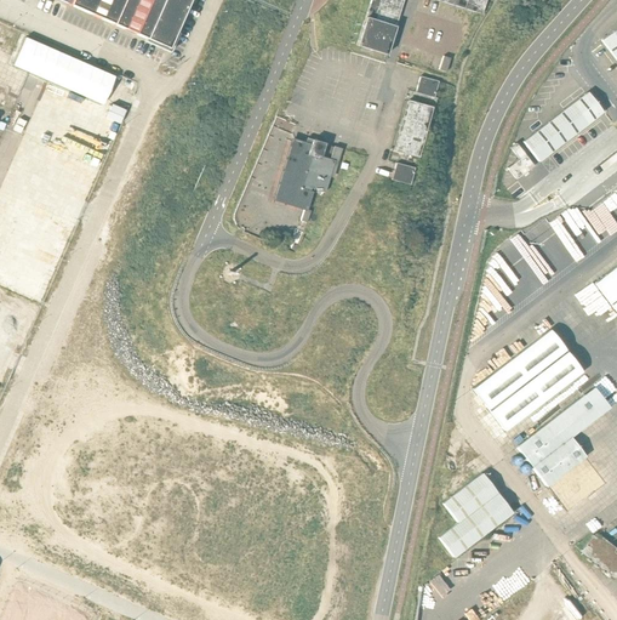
[(72,0),(70,4),(114,23),(124,0),(72,0)]
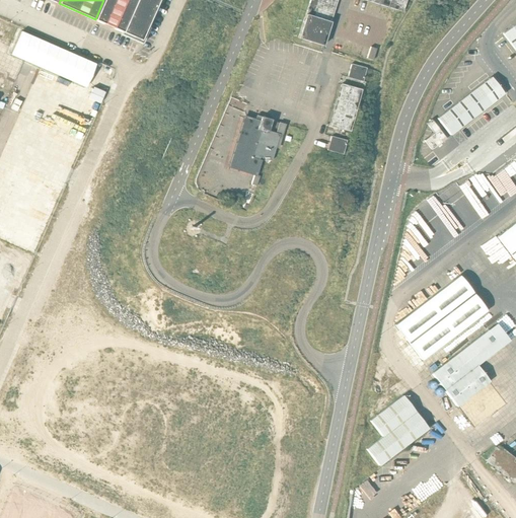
[(103,0),(95,19),(95,20),(96,19),(142,40),(160,0),(103,0)]
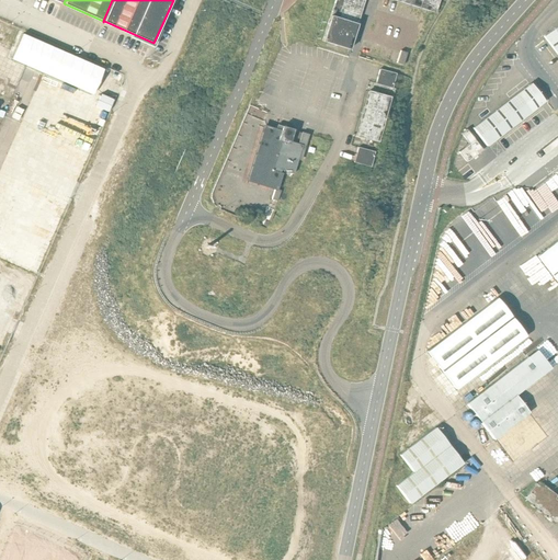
[(338,0),(325,41),(351,48),(352,48),(366,0),(400,0),(435,11),(437,12),(441,0),(338,0)]
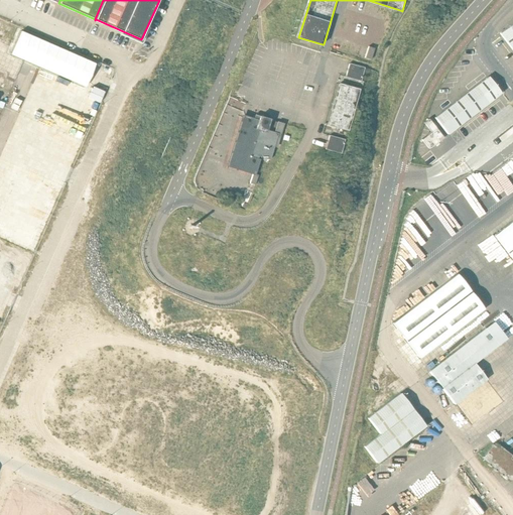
[(512,24),(502,32),(512,46),(512,24)]
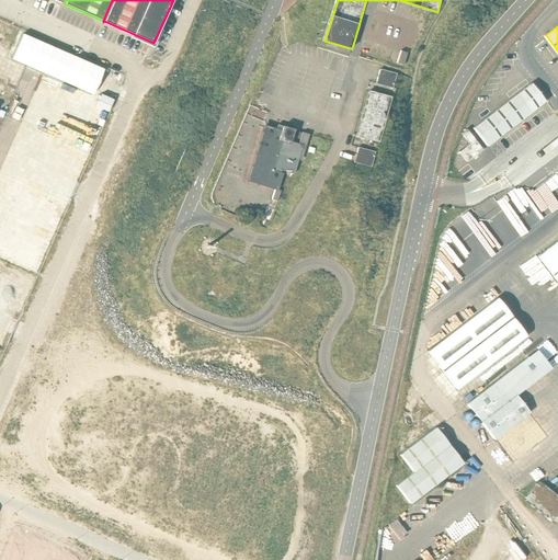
[(25,33),(14,58),(94,93),(105,68),(25,33)]
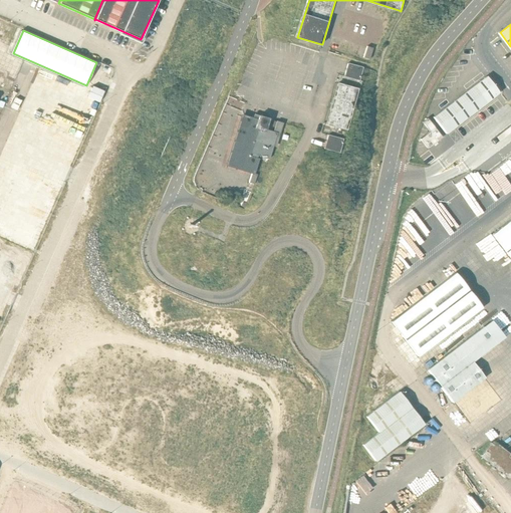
[(368,46),(365,57),(371,59),(374,47),(369,45),(368,46)]
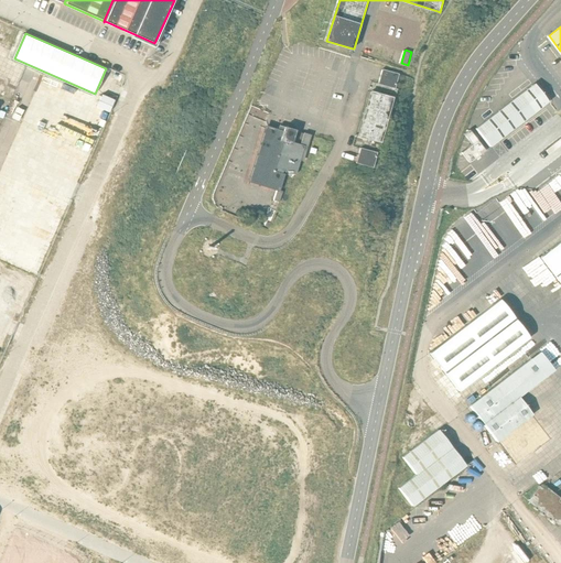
[(400,73),(385,68),(380,84),(397,88),(400,73)]
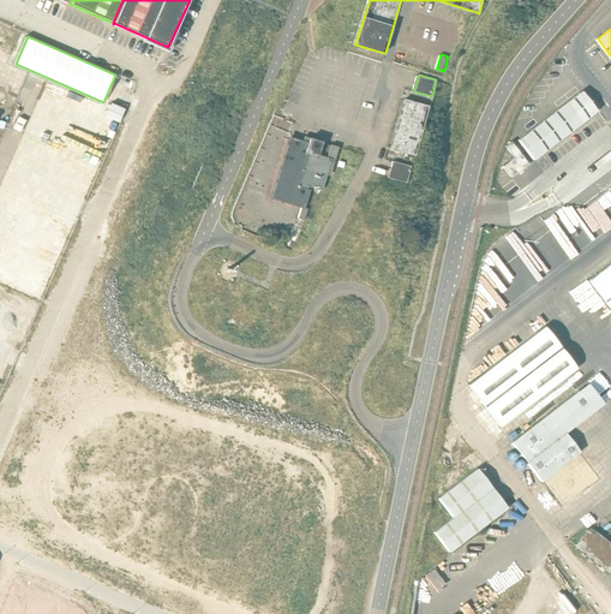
[(569,102),(520,139),(535,159),(583,121),(599,109),(583,90),(569,102)]
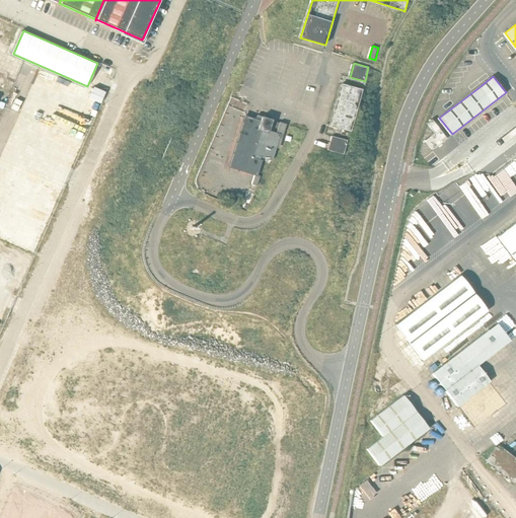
[(343,83),(338,104),(357,109),(362,89),(343,83)]
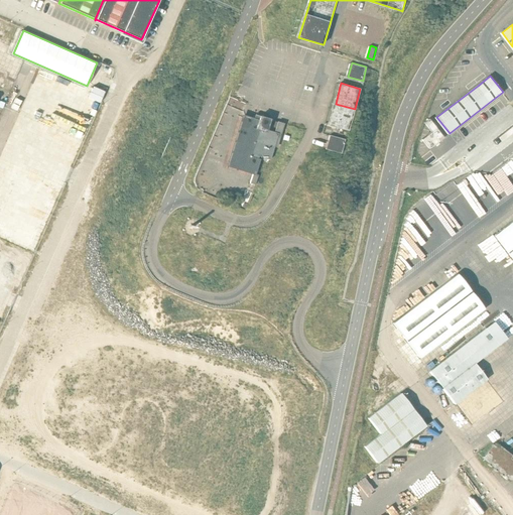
[(355,109),(336,104),(330,124),(338,126),(338,128),(341,129),(341,127),(349,129),(354,111),(355,109)]
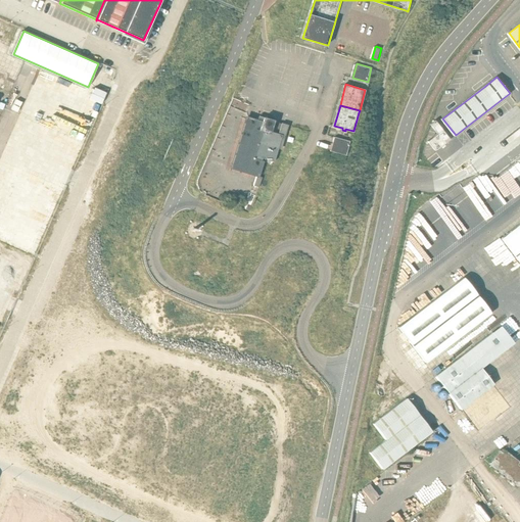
[(272,131),(275,120),(266,116),(265,117),(261,115),(258,121),(248,117),(233,167),(260,174),(264,160),(263,159),(264,157),(276,160),(280,147),(282,147),(284,142),(282,142),(284,134),(286,135),(289,125),(284,123),(281,133),(272,131)]
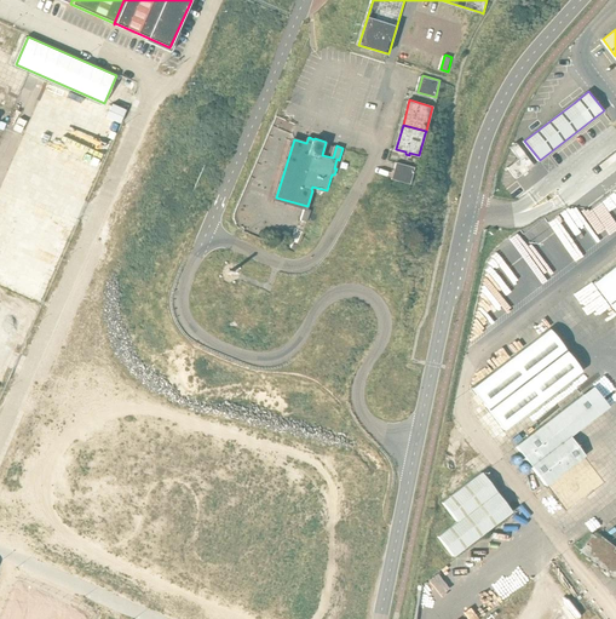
[(520,158),(510,166),(518,178),(535,165),(518,142),(514,144),(512,147),(513,148),(520,158)]
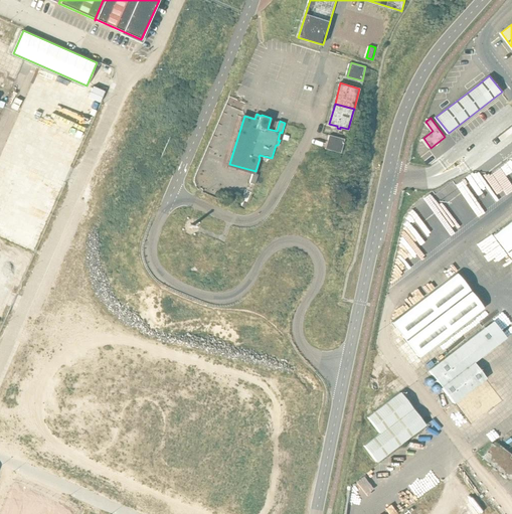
[(331,134),(327,148),(328,148),(342,152),(345,140),(346,139),(331,134)]
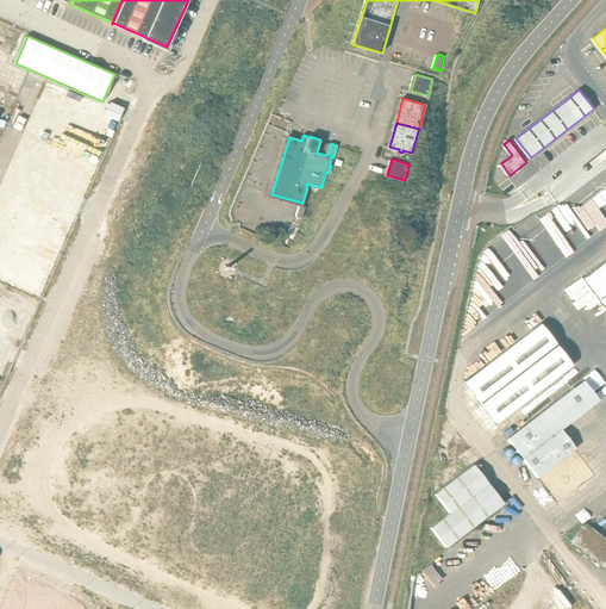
[(23,204),(0,255),(0,272),(38,290),(68,223),(23,204)]
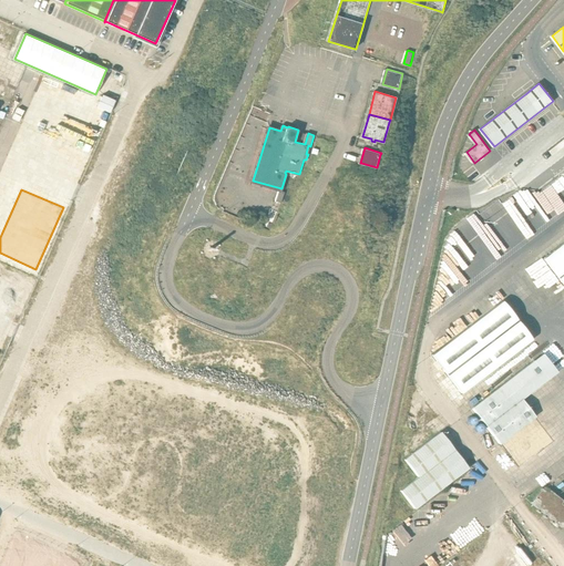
[(284,202),(287,191),(282,189),(277,201),(284,202)]
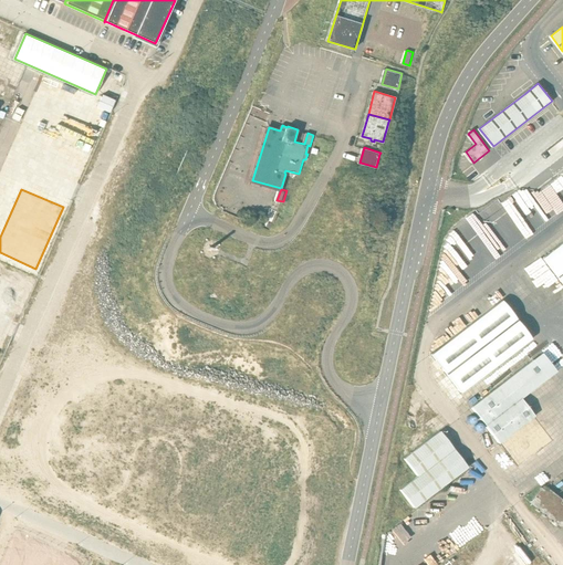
[(562,243),(544,258),(550,264),(562,281),(562,243)]
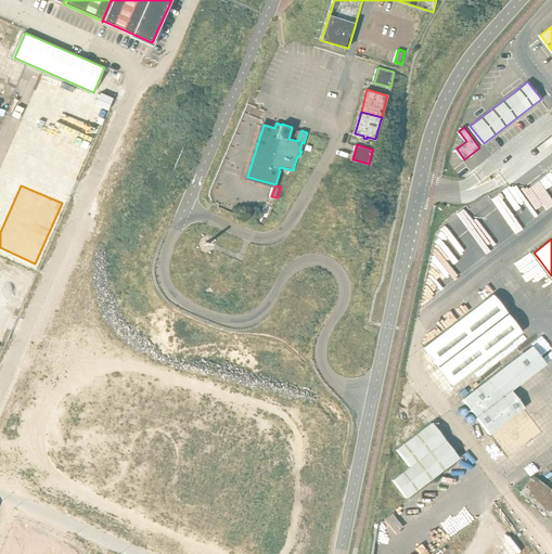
[(493,294),(425,347),(443,370),(444,371),(444,372),(445,372),(449,377),(449,378),(453,384),(454,384),(454,383),(523,332),(509,312),(493,294)]
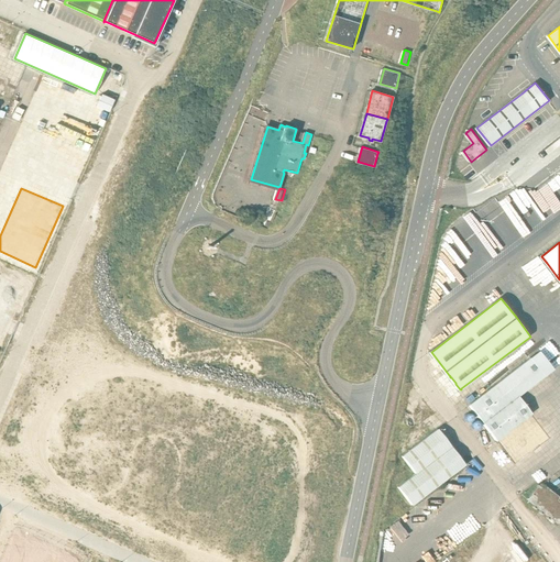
[(470,404),(471,405),(484,423),(497,440),(533,412),(519,395),(555,368),(540,350),(501,381),(474,400),(470,404)]
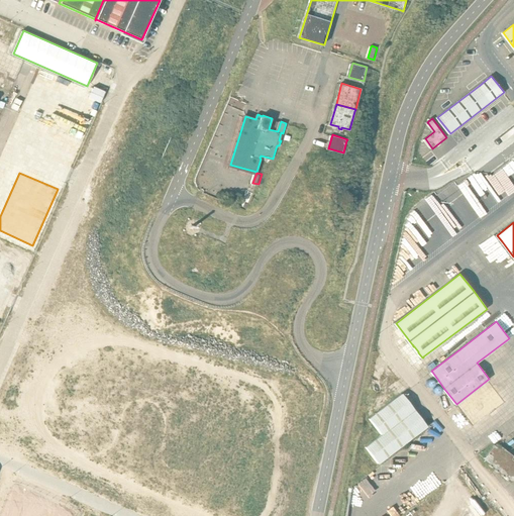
[(403,394),(371,418),(383,434),(367,446),(380,462),(428,426),(403,394)]
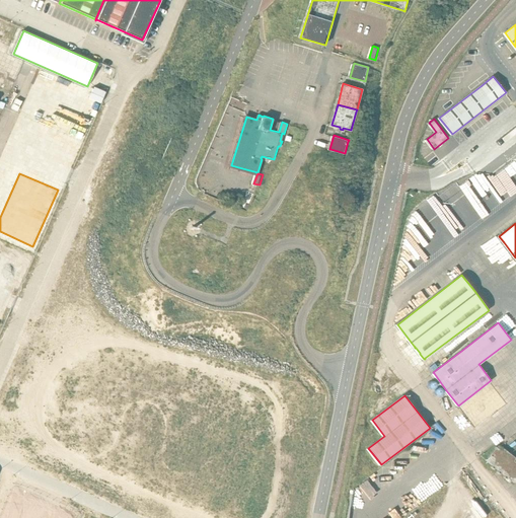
[(515,456),(500,444),(487,460),(494,464),(492,466),(496,469),(497,467),(501,469),(499,471),(503,474),(505,472),(508,475),(506,477),(510,481),(510,479),(512,482),(513,479),(515,481),(515,456)]
